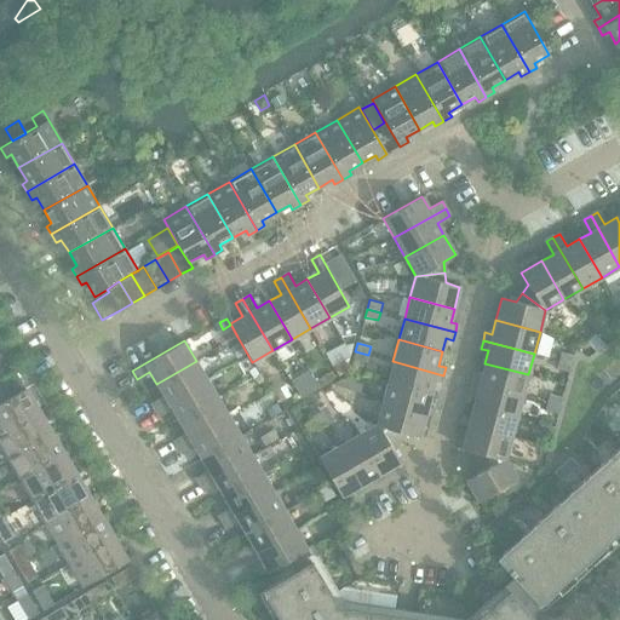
[(247,357),(241,344),(233,349),(240,361),(247,357)]
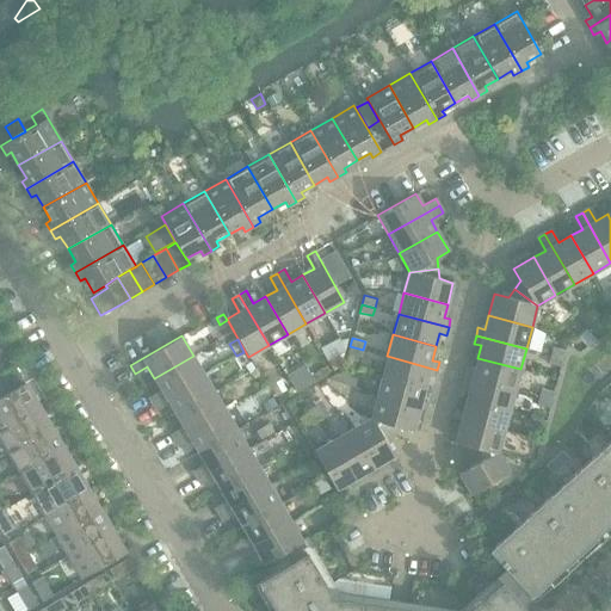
[(360,358),(363,350),(350,346),(349,355),(360,358)]
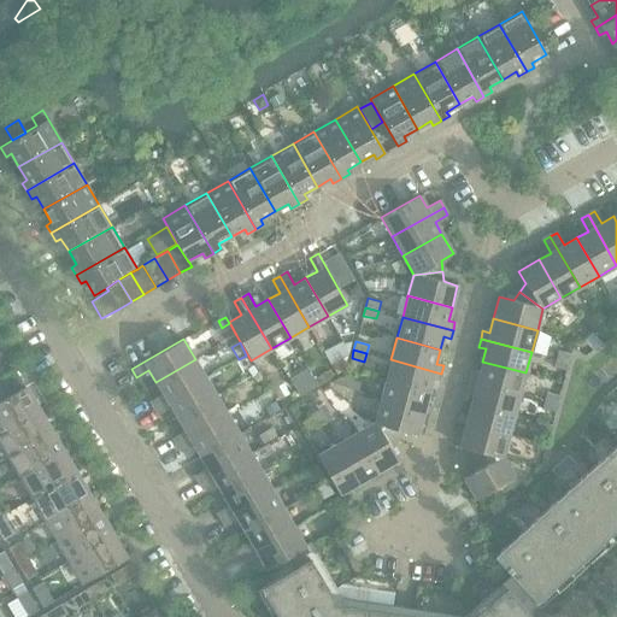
[(568,362),(570,353),(557,351),(556,358),(568,362)]
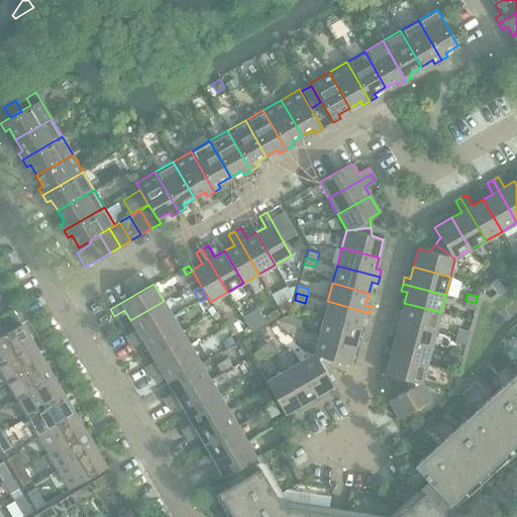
[(475,310),(476,303),(466,300),(463,307),(475,310)]
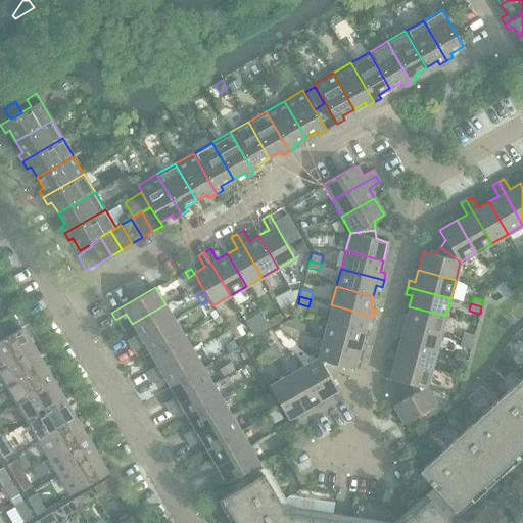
[(141,339),(175,320),(165,304),(132,324),(141,339)]
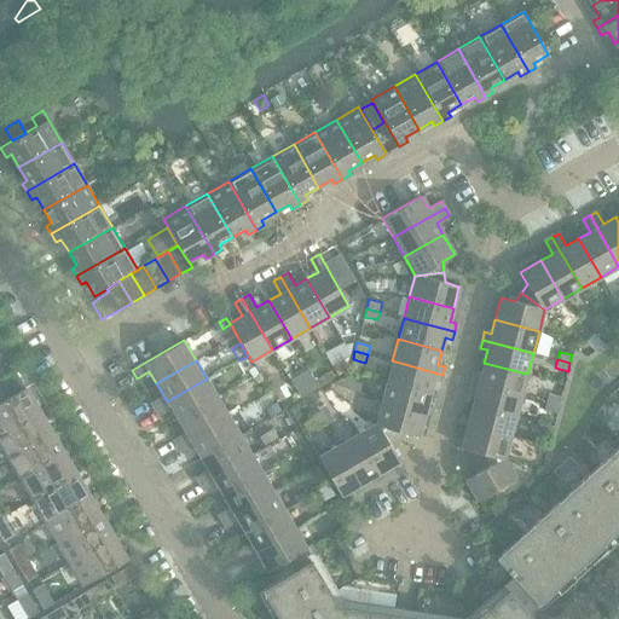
[(440,382),(443,375),(392,360),(387,382),(431,394),(434,381),(440,382)]
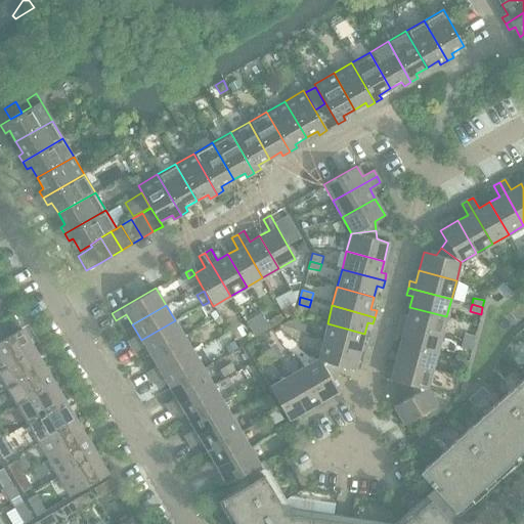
[(441,335),(446,316),(409,307),(406,318),(400,316),(398,323),(441,335)]
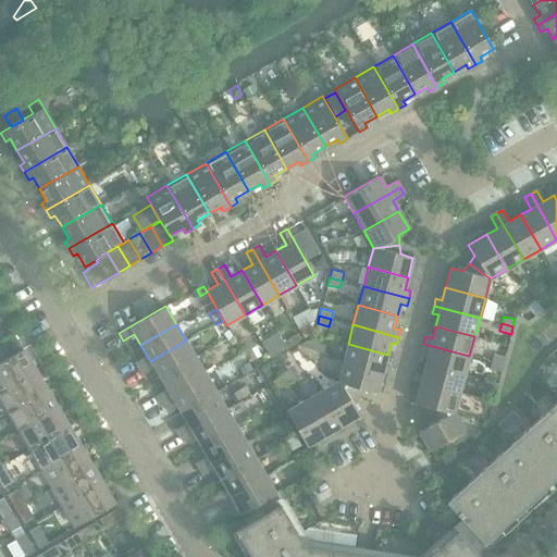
[(233,337),(229,330),(223,333),(227,341),(233,337)]
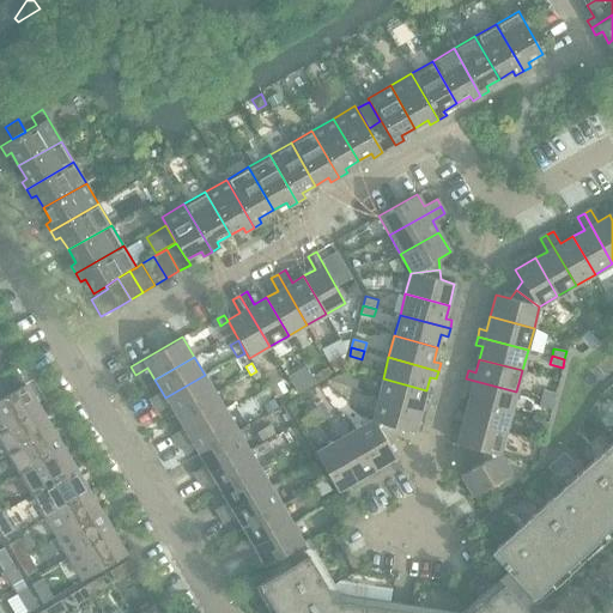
[(0,386),(2,390),(22,378),(16,369),(0,377),(0,386)]
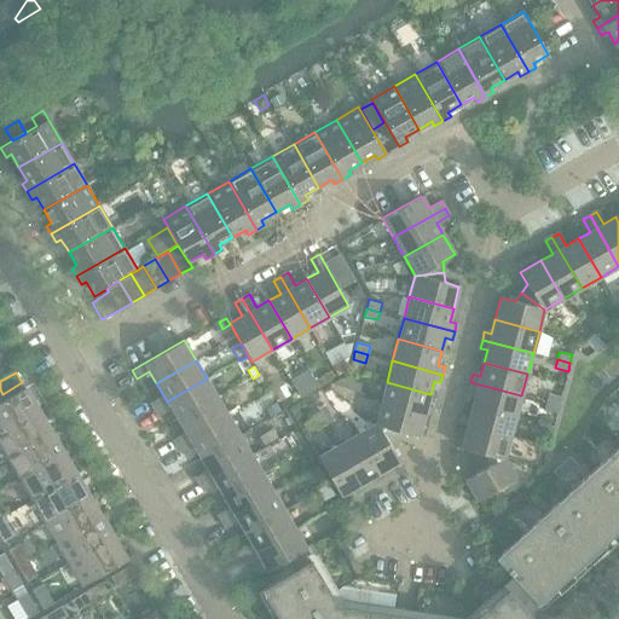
[(179,421),(218,398),(207,379),(167,401),(168,403),(156,410),(158,416),(172,409),(179,421)]
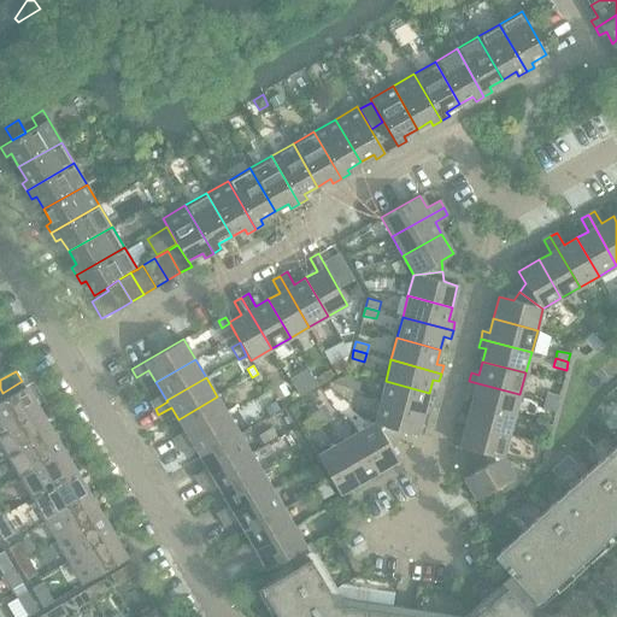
[(353,389),(354,381),(341,377),(334,382),(333,385),(353,389)]
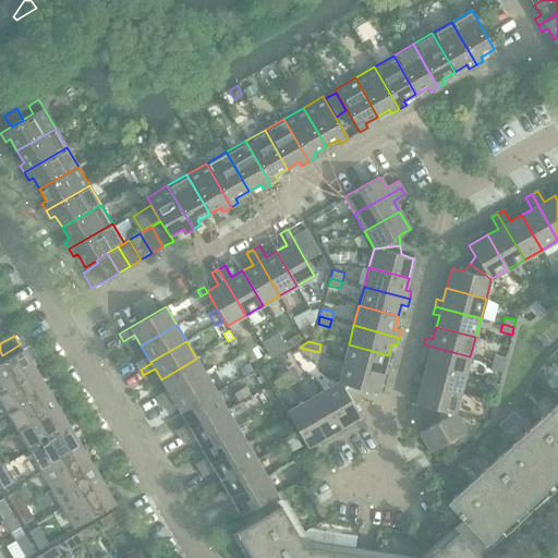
[(385,366),(388,355),(349,344),(343,363),(383,374),(389,376),(391,368),(385,366)]
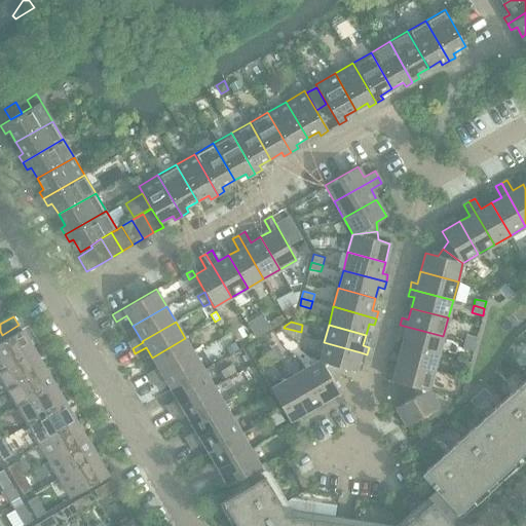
[(439,353),(443,336),(400,325),(399,331),(404,333),(402,344),(439,353)]
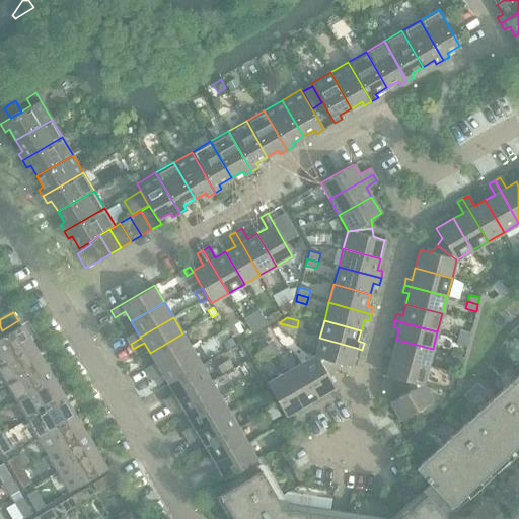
[(0,363),(31,345),(20,325),(0,338),(0,363)]
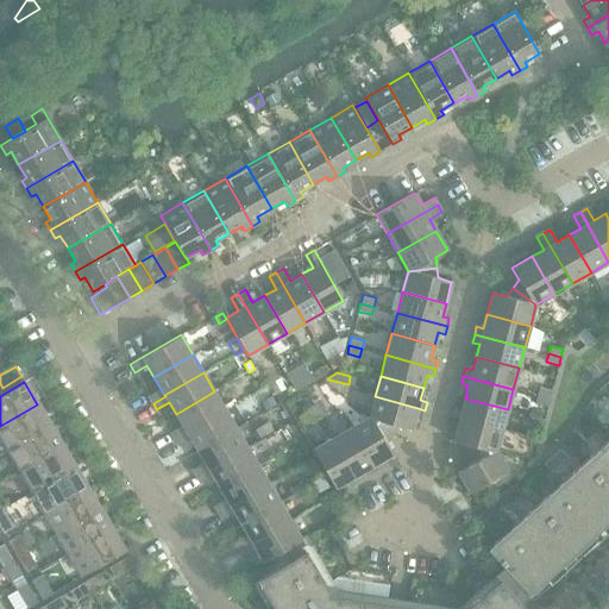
[(550,400),(552,390),(539,387),(537,396),(550,400)]
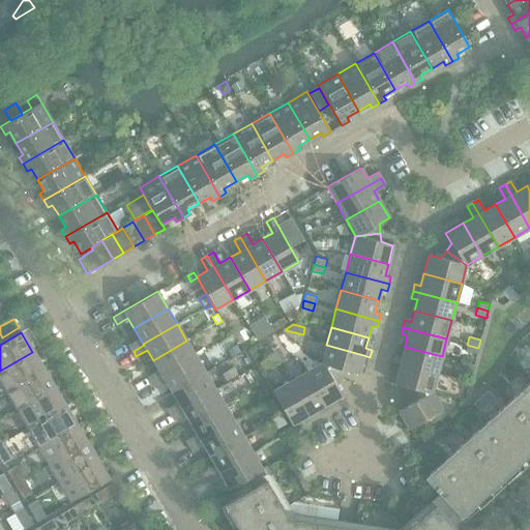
[(151,382),(196,356),(186,341),(153,360),(158,370),(148,376),(151,382)]
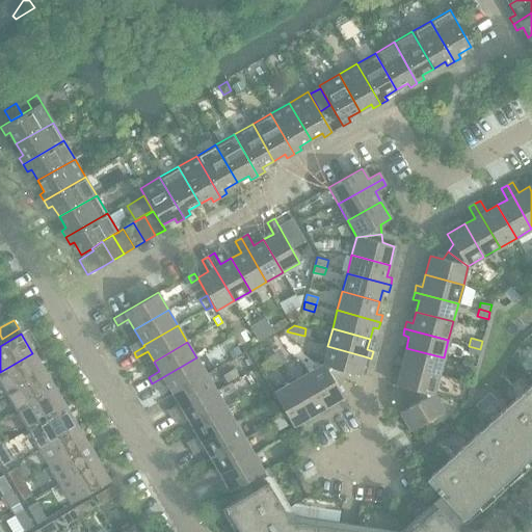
[(240,352),(234,343),(227,347),(233,357),(240,352)]
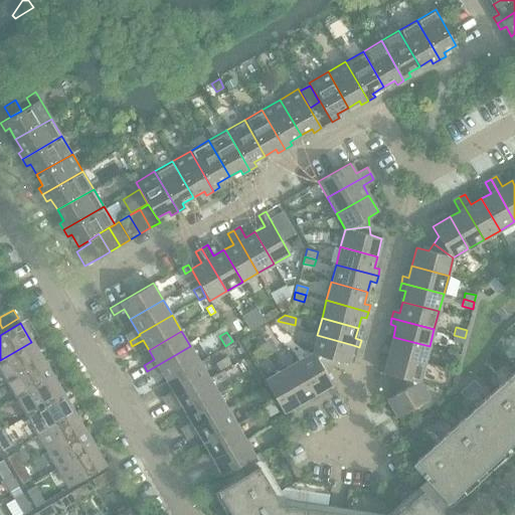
[(348,363),(353,345),(317,335),(313,352),(312,352),(332,367),(337,360),(348,363)]
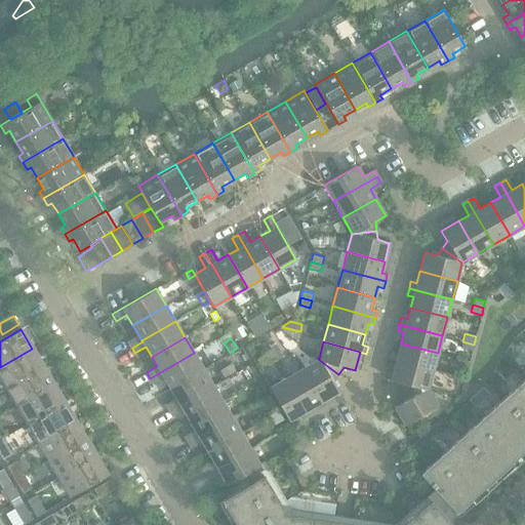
[(472,351),(474,345),(462,341),(460,348),(472,351)]
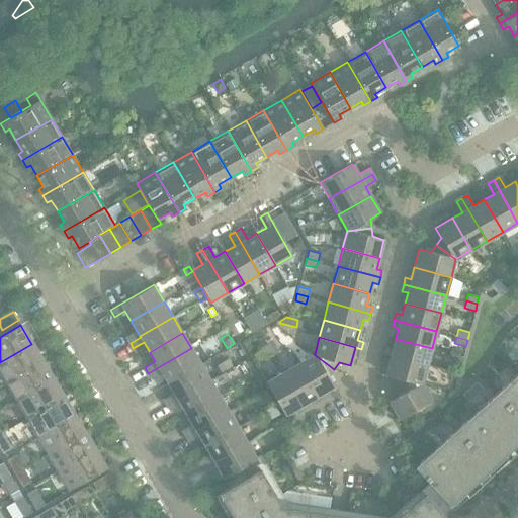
[(427,366),(432,348),(396,339),(393,349),(386,348),(384,355),(391,356),(427,366)]
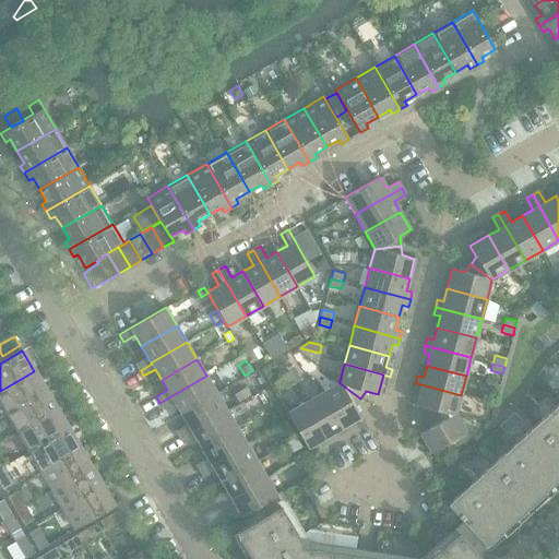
[(300,379),(294,368),(287,371),(294,383),(300,379)]
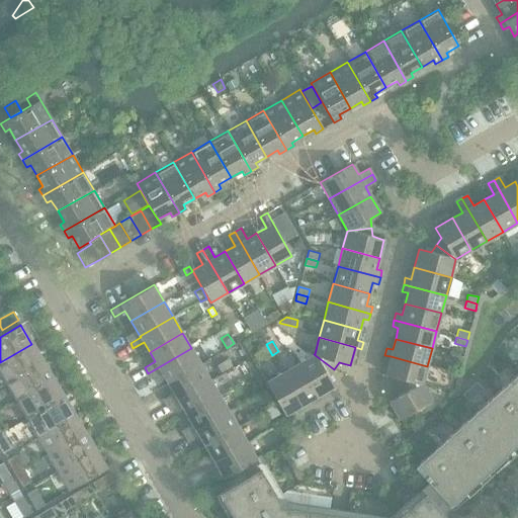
[(0,370),(6,382),(41,361),(31,344),(0,362),(0,370)]
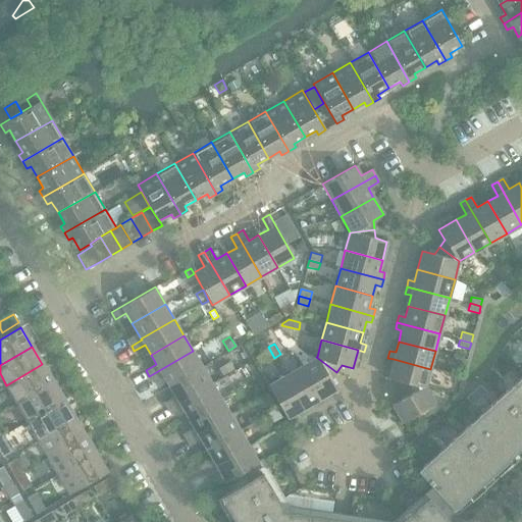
[(274,358),(268,347),(262,351),(269,361),(274,358)]
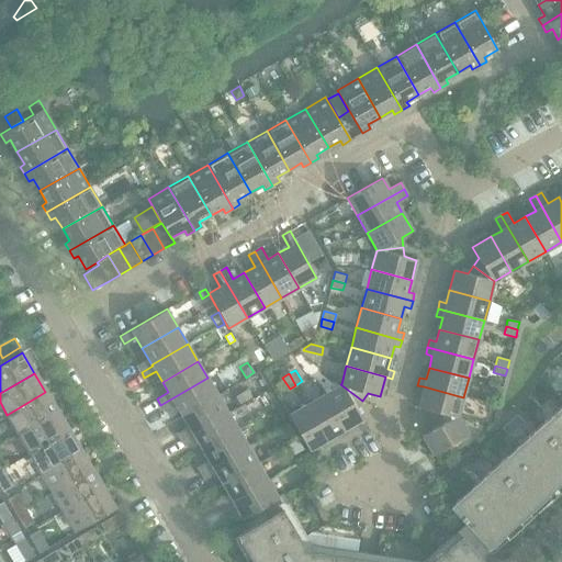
[(182,416),(217,395),(208,378),(160,405),(165,412),(176,405),(182,416)]
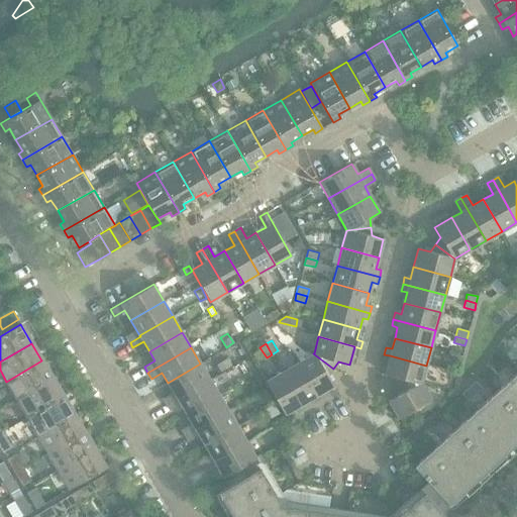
[(460,363),(461,355),(450,352),(448,360),(460,363)]
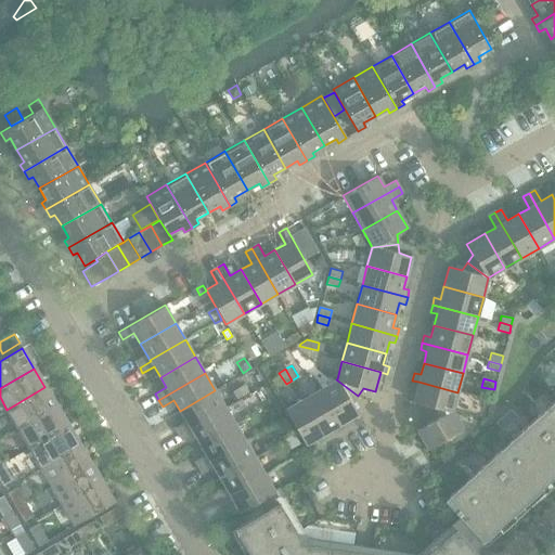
[(351,403),(358,396),(336,379),(320,389),(340,424),(358,414),(351,403)]
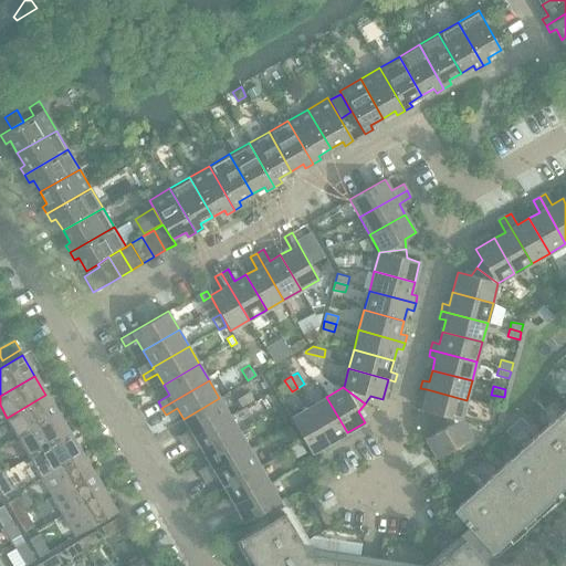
[(462,419),(467,400),(427,389),(421,409),(433,412),(435,423),(462,419)]
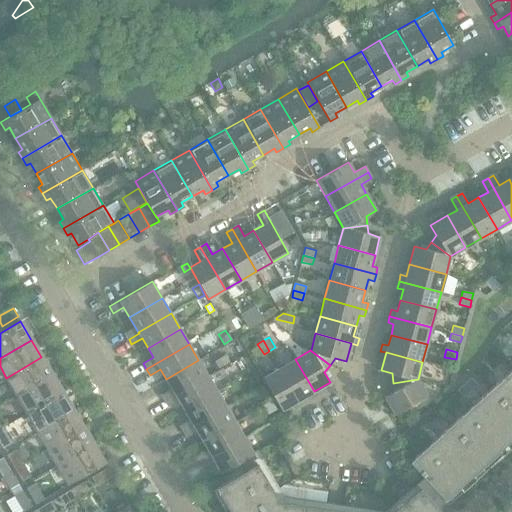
[(17,395),(52,374),(41,357),(6,378),(17,395)]
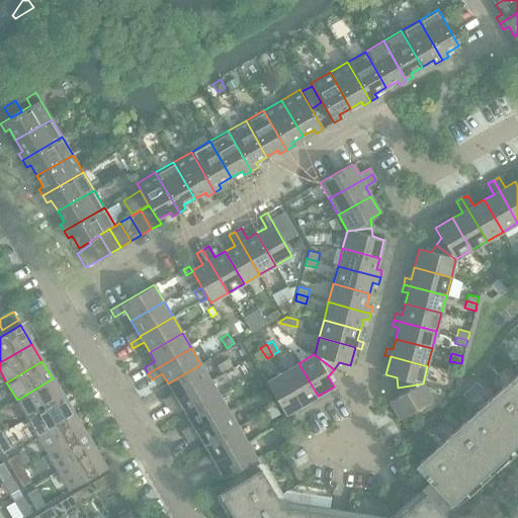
[(318,396),(298,363),(282,372),(305,411),(311,408),(308,402),(318,396)]
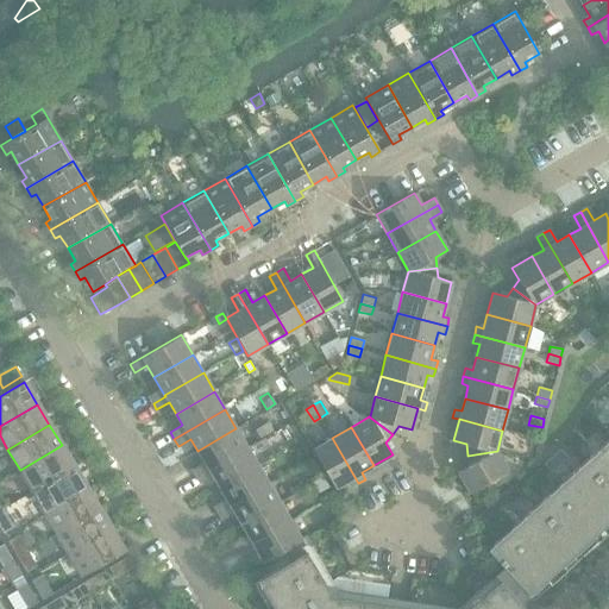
[(196,476),(248,446),(236,428),(198,451),(205,462),(192,469),(196,476)]
